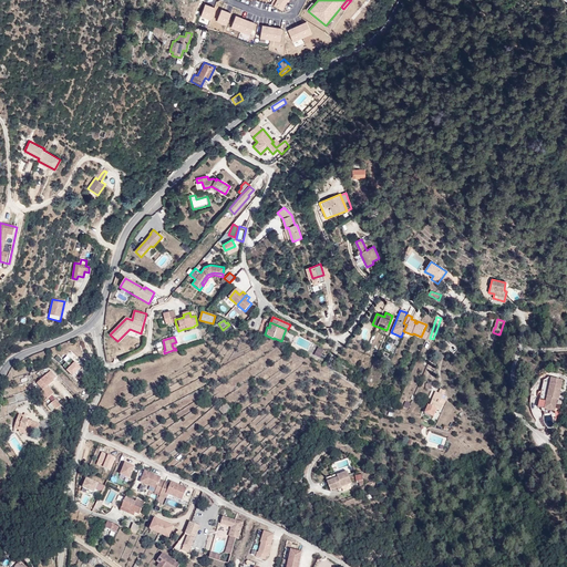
[(59,390),(52,383),(54,381),(53,381),(57,378),(51,371),(37,383),(42,391),(39,394),(44,401),(59,390)]
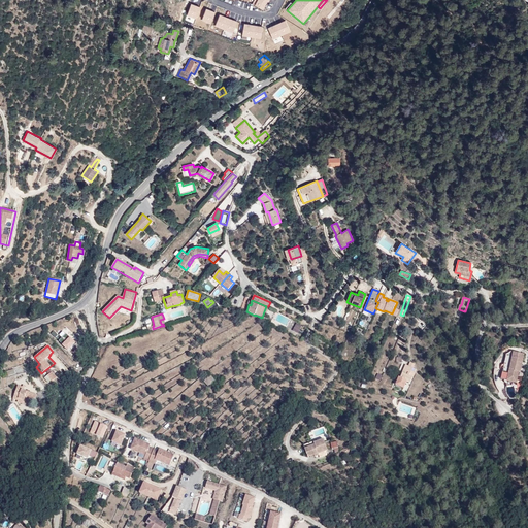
[(512,352),(506,355),(501,380),(517,383),(519,371),(520,371),(524,355),(512,352)]
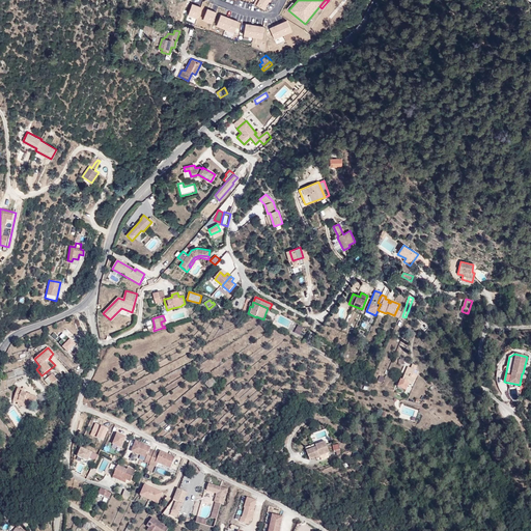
[(404,375),(403,374),(398,387),(406,390),(410,383),(413,385),(419,371),(415,370),(417,366),(413,364),(412,368),(409,367),(404,375)]
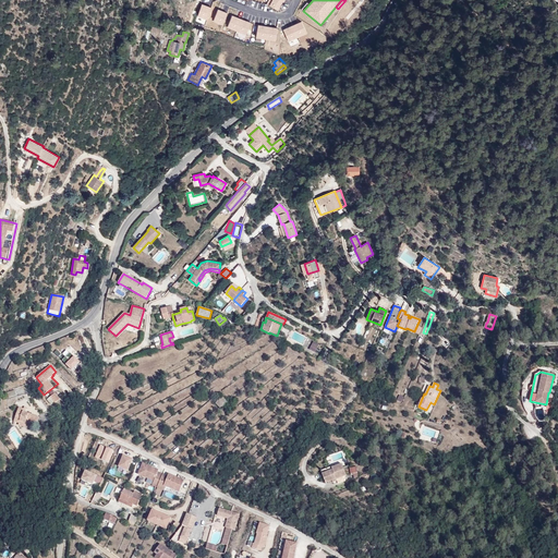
[(59,399),(55,393),(47,400),(51,404),(55,402),(56,403),(59,399)]
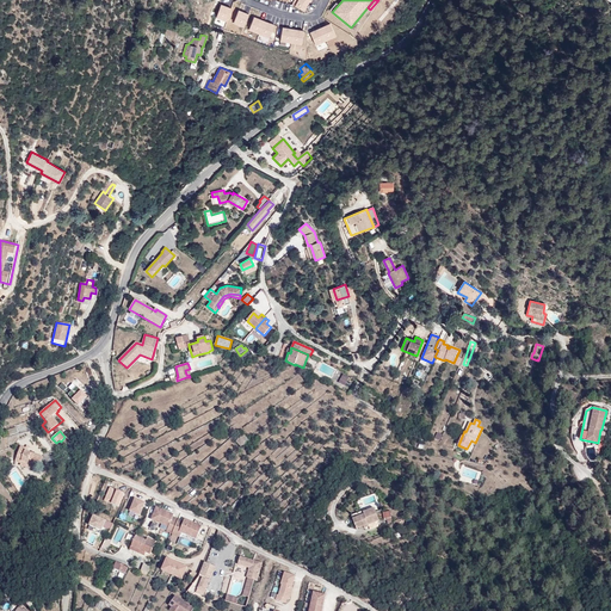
[(242,446),(248,440),(244,436),(236,443),(242,446)]
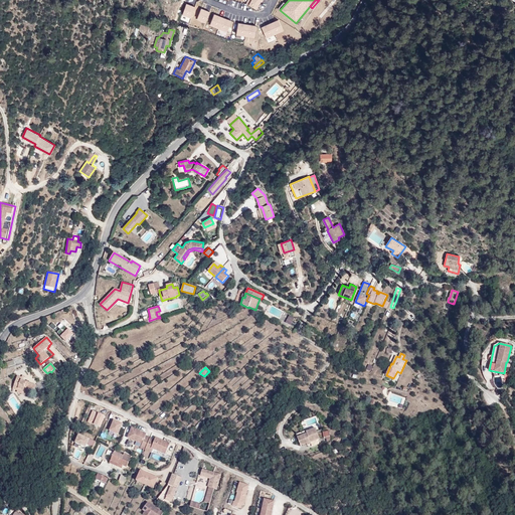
[(36,385),(23,381),(24,377),(22,376),(21,378),(17,376),(13,389),(17,390),(18,388),(26,391),(25,394),(25,395),(29,396),(32,389),(34,389),(36,385)]
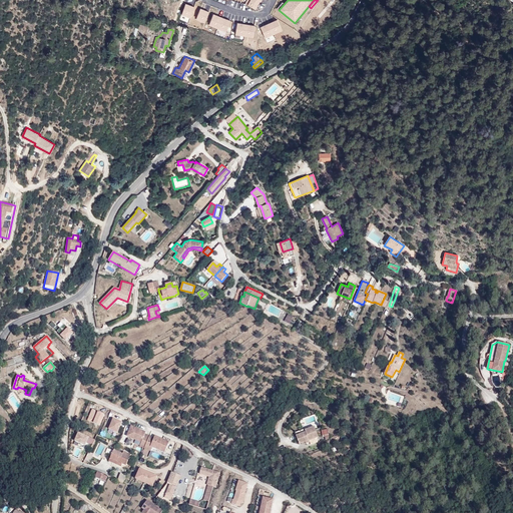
[(117,433),(122,423),(113,419),(108,429),(117,433)]
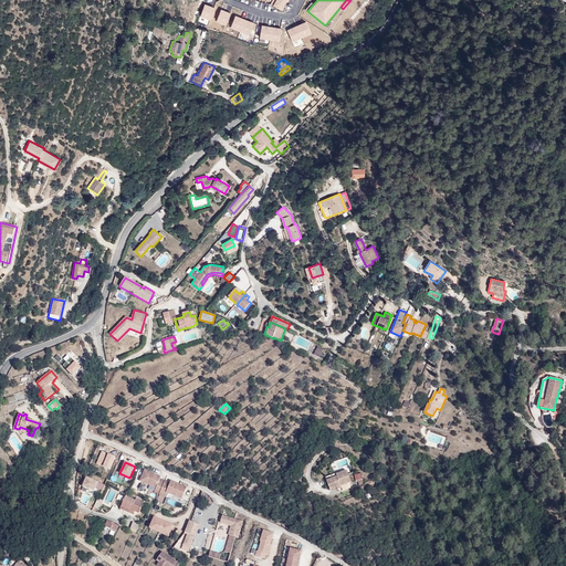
[(155,474),(145,470),(140,481),(156,488),(154,492),(159,494),(165,481),(159,479),(160,477),(157,475),(156,477),(154,477),(155,474)]
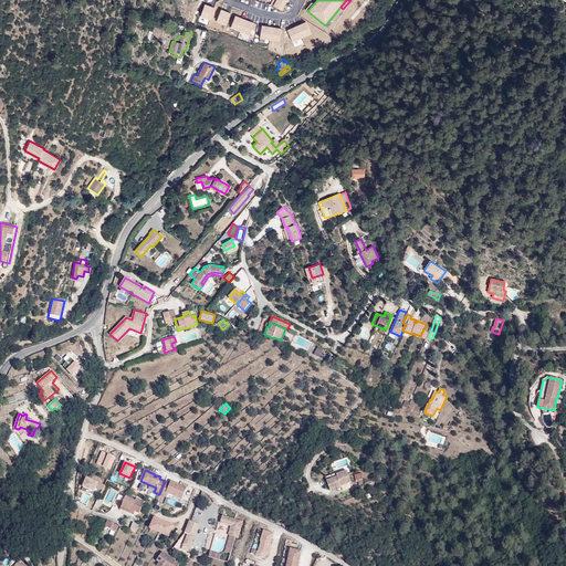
[(337,478),(327,481),(331,491),(352,483),(347,471),(336,474),(337,478)]
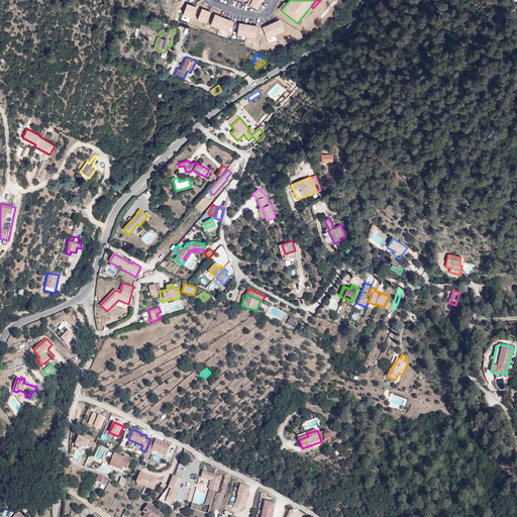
[(96,443),(80,436),(76,444),(86,449),(88,446),(93,448),(96,443)]
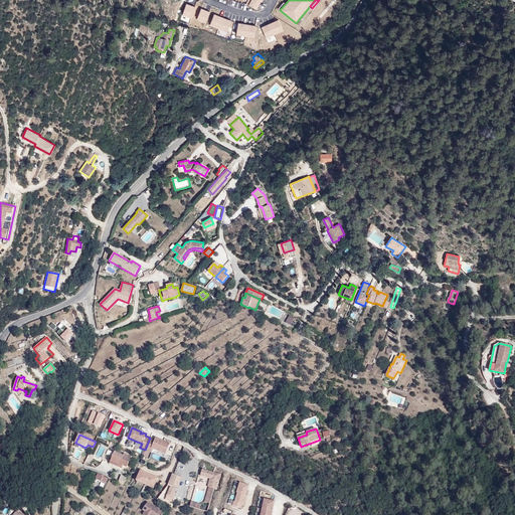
[(155,440),(150,438),(145,450),(151,453),(153,449),(165,454),(169,446),(166,445),(167,443),(155,438),(155,440)]
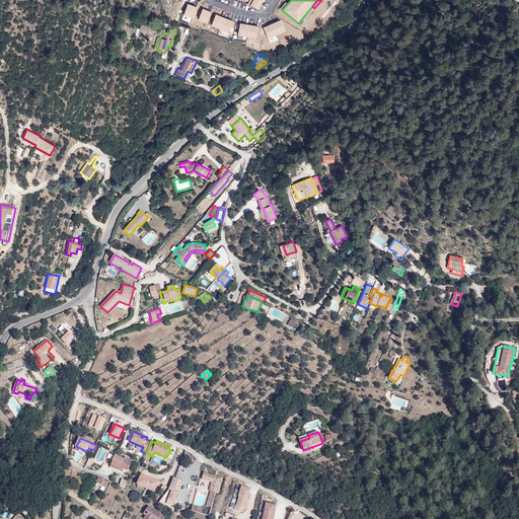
[(124,460),(125,459),(116,455),(112,463),(125,469),(128,470),(131,463),(124,460)]
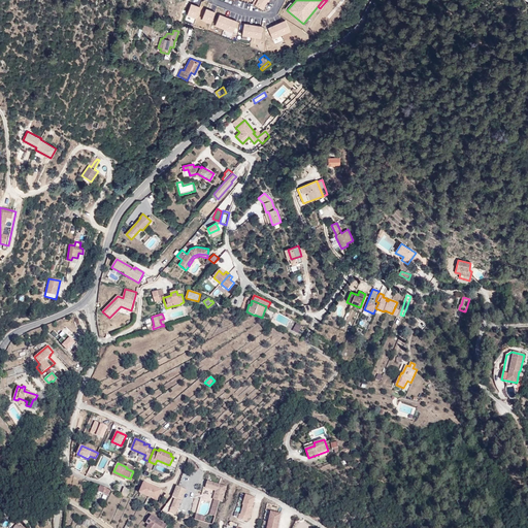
[(127,477),(113,471),(112,474),(126,481),(127,477)]
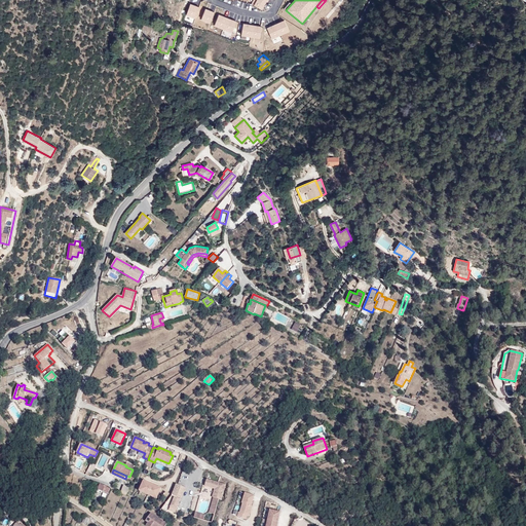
[(223,499),(227,485),(207,479),(204,486),(215,489),(213,496),(214,497),(219,498),(223,499)]
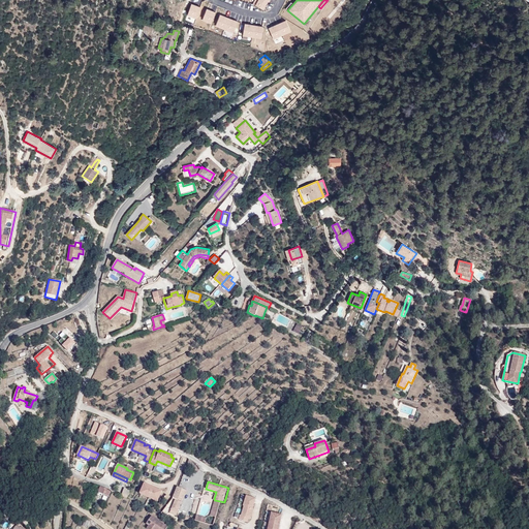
[(162,492),(144,484),(139,494),(158,501),(162,492)]
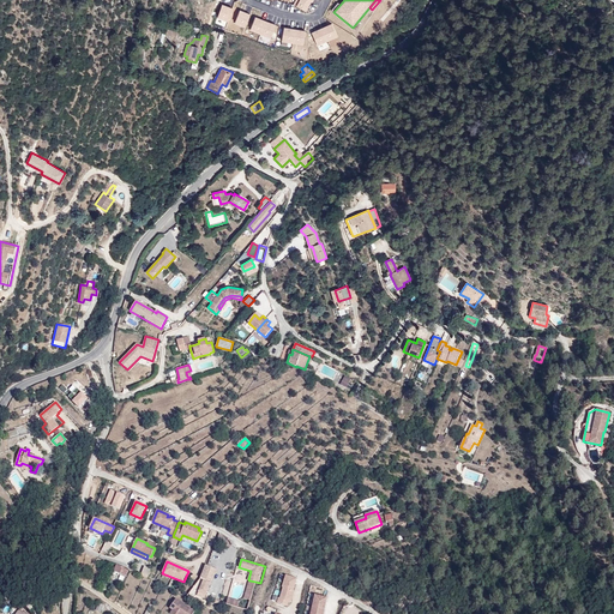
[(217,570),(205,565),(200,578),(211,582),(217,570)]
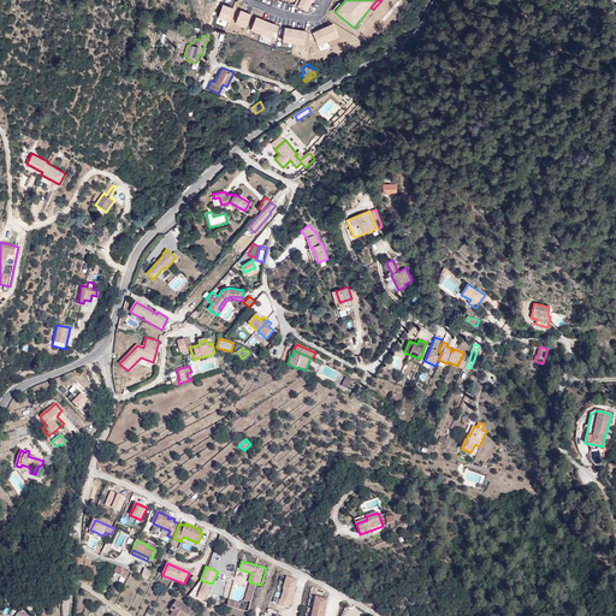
[(114,574),(128,578),(129,572),(117,568),(114,574)]
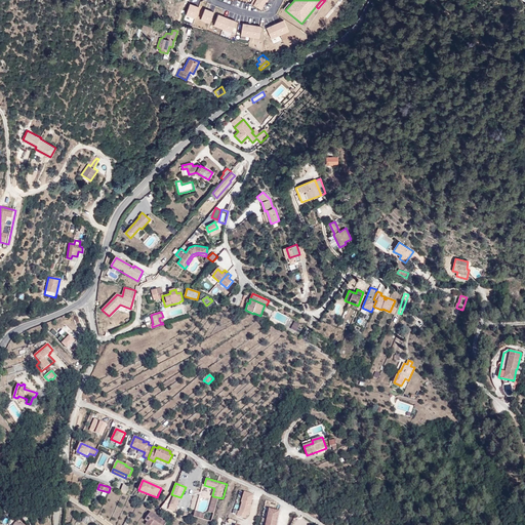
[(238,512),(237,516),(246,519),(250,506),(251,506),(254,494),(244,491),(241,502),(242,503),(239,512),(238,512)]
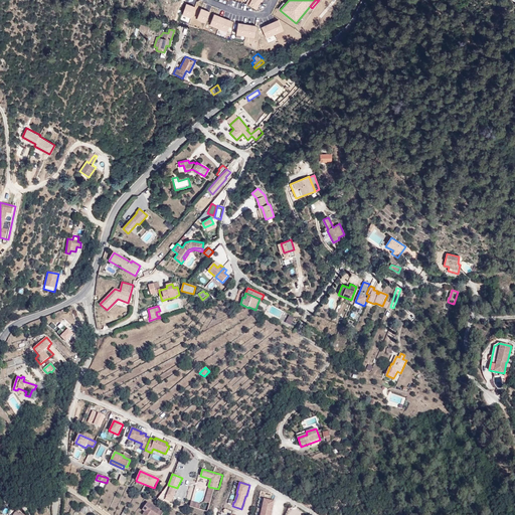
[(167,496),(173,499),(177,489),(171,487),(167,496)]
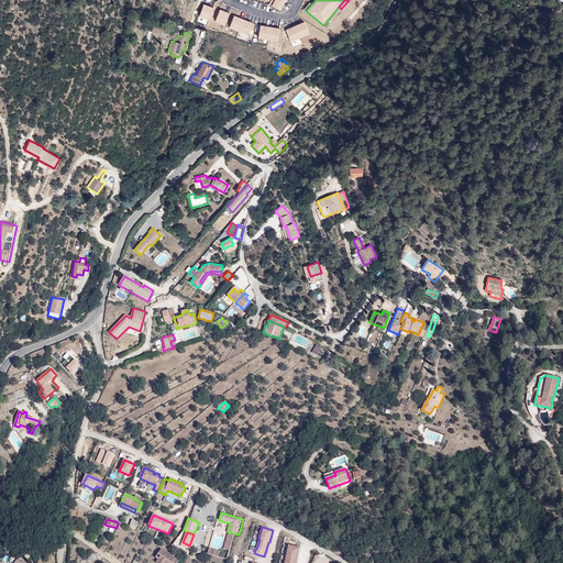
[(234,533),(229,532),(224,549),(230,550),(234,533)]
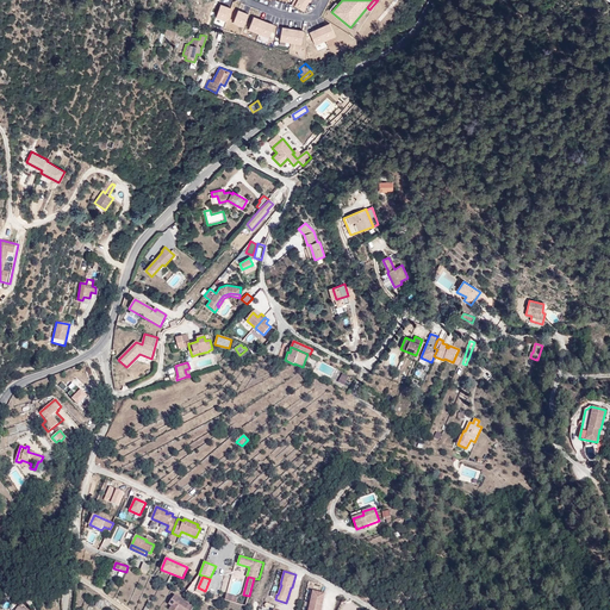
[(312,591),(307,609),(322,609),(325,593),(312,591)]
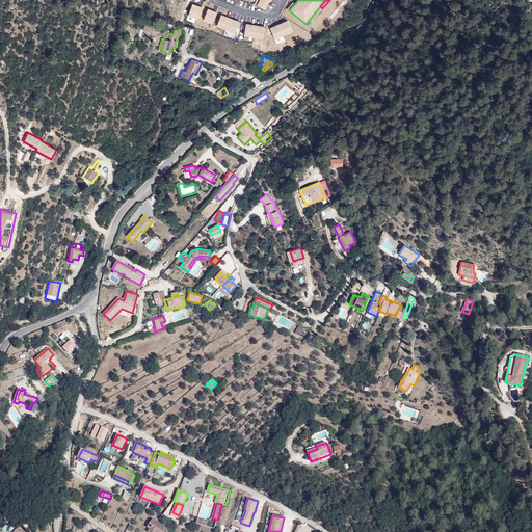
[(149,529),(147,531),(166,531),(168,530),(153,519),(147,528),(149,529)]
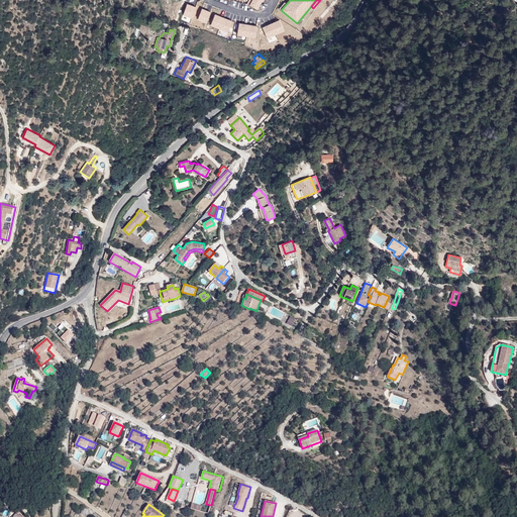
[(202,506),(192,504),(191,509),(200,512),(202,506)]
